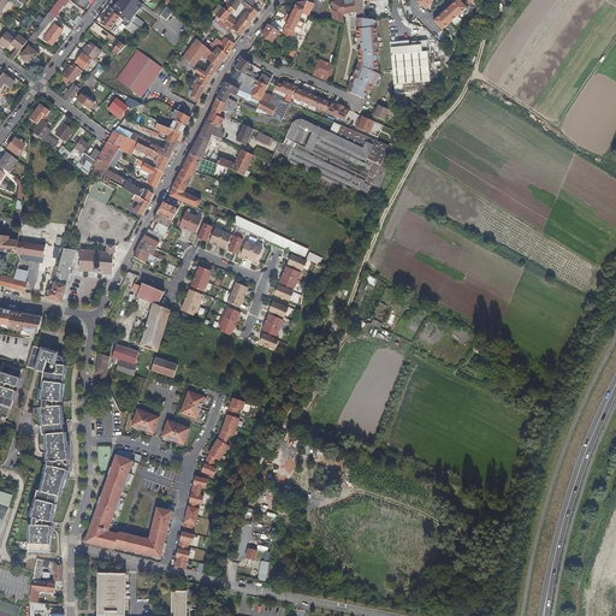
[(9,1),(5,0),(0,0),(0,9),(3,11),(6,13),(12,5),(9,1)]
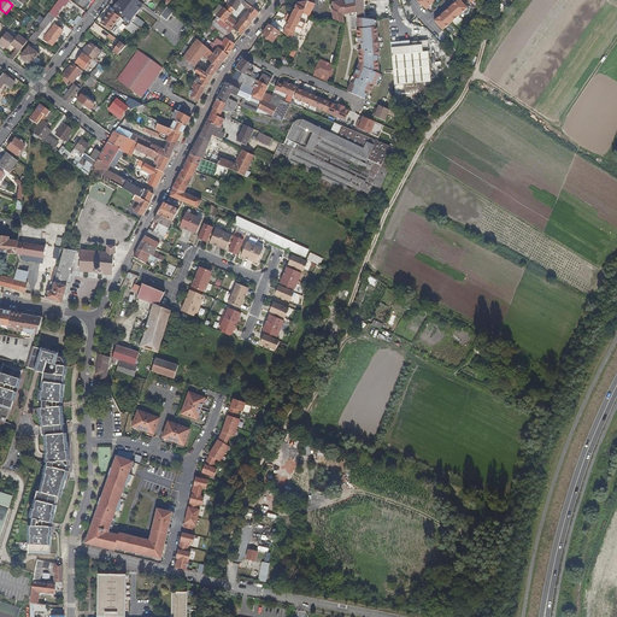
[(27,0),(9,0),(9,1),(12,5),(19,10),(23,5),(27,0)]
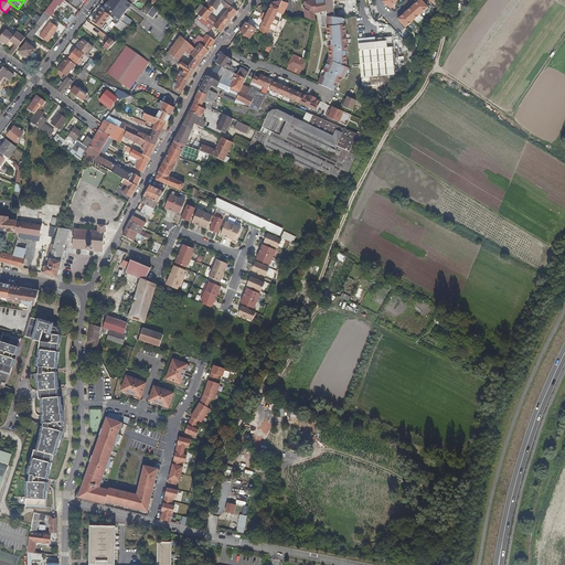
[(63,0),(54,0),(53,1),(45,12),(51,17),(52,17),(54,13),(53,12),(54,9),(55,10),(59,6),(60,7),(64,1),(63,0)]
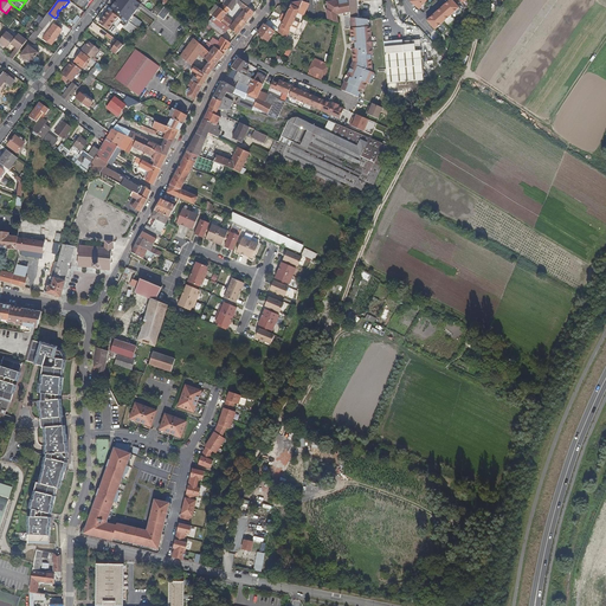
[(117,0),(111,8),(128,21),(141,5),(134,0),(118,0),(117,0)]
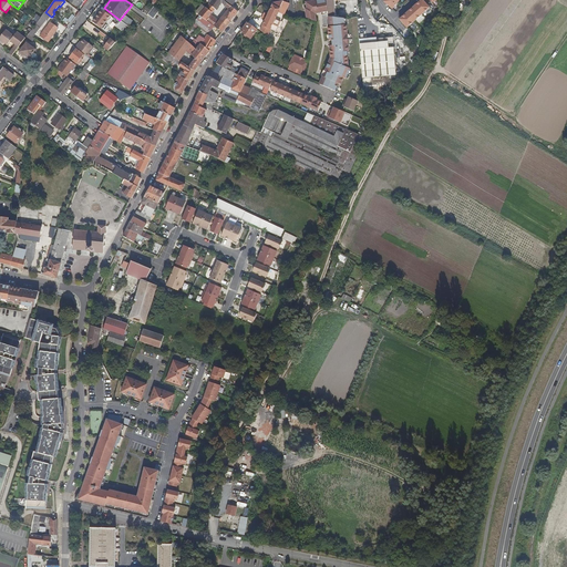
[(222,0),(212,0),(210,2),(208,4),(215,10),(217,11),(222,3),(225,7),(227,3),(222,0)]
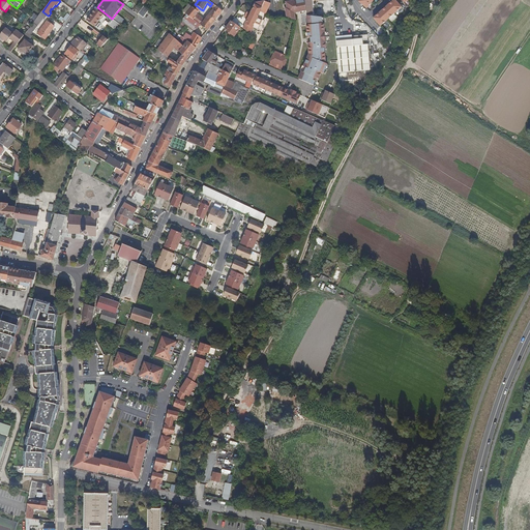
[(304,0),(297,0),(286,2),(287,7),(286,8),(286,10),(294,12),(306,10),(304,0)]
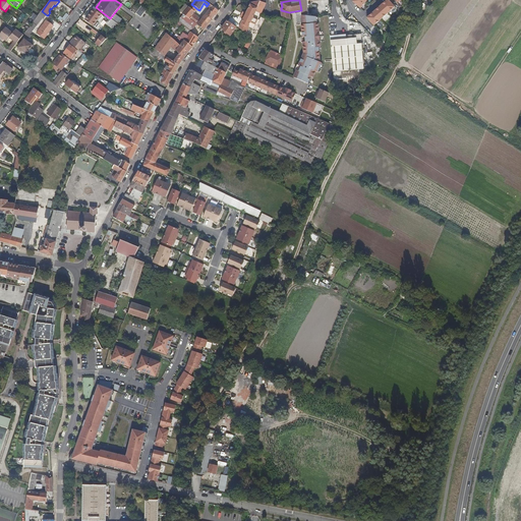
[(299,0),(301,10),(301,15),(307,16),(306,0),(299,0)]
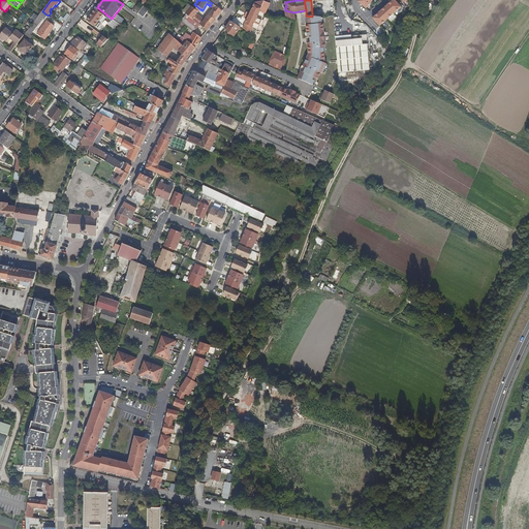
[(372,1),(370,0),(359,0),(358,2),(366,9),(372,1)]
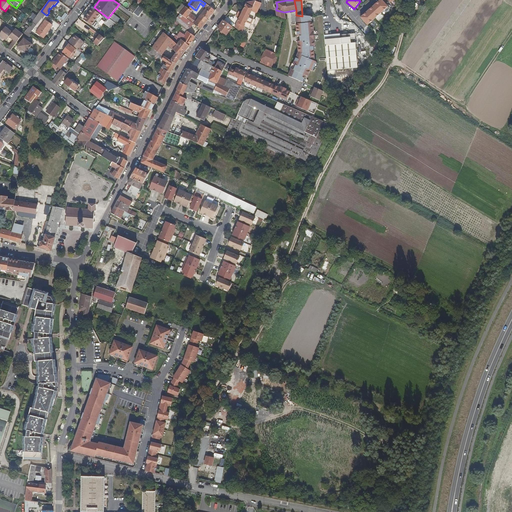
[(381,0),(380,0),(374,5),(381,13),(388,7),(381,0)]
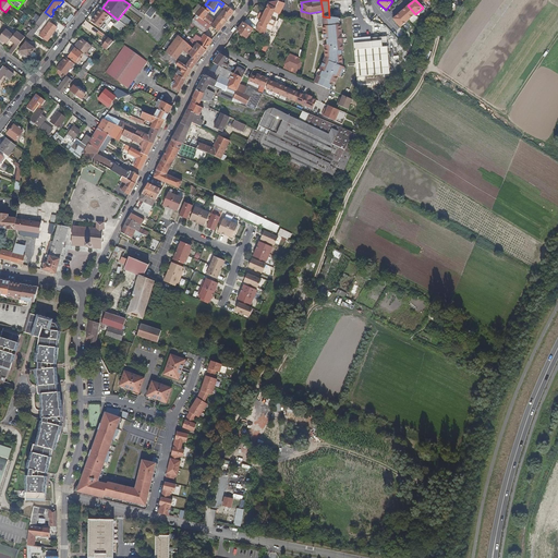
[(268,3),(268,5),(276,9),(274,12),(279,15),(284,3),(278,1),(268,3)]
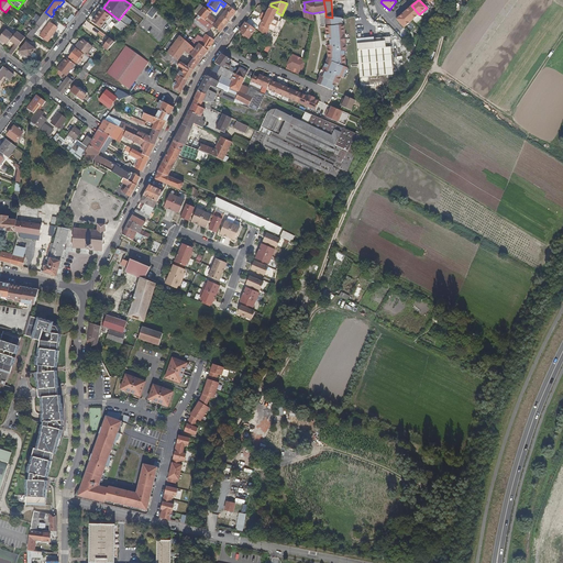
[(223,7),(227,9),(224,12),(232,19),(236,12),(225,3),(223,7)]
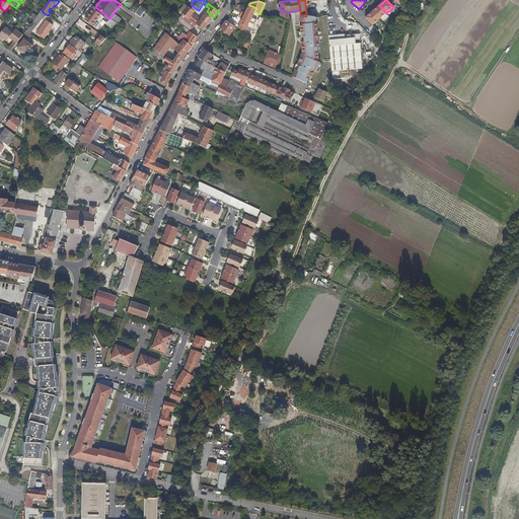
[(189,6),(187,10),(182,14),(194,22),(197,24),(201,19),(193,13),(197,9),(191,4),(189,6)]
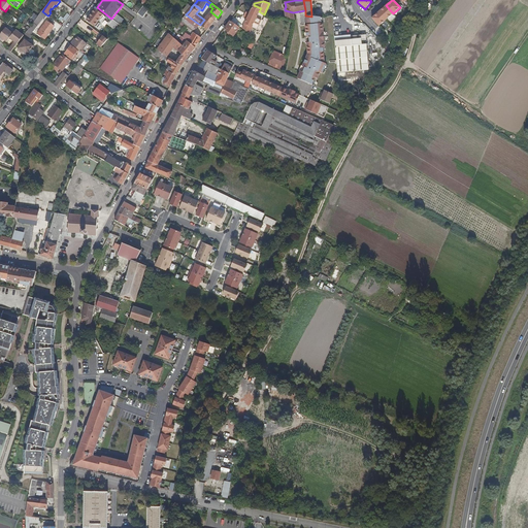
[(261,8),(254,5),(244,25),(252,28),(259,11),(261,8)]
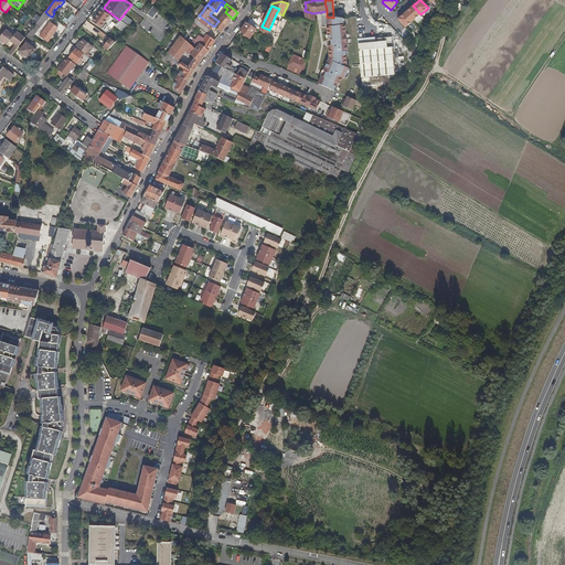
[(413,6),(405,13),(413,21),(420,14),(413,6)]
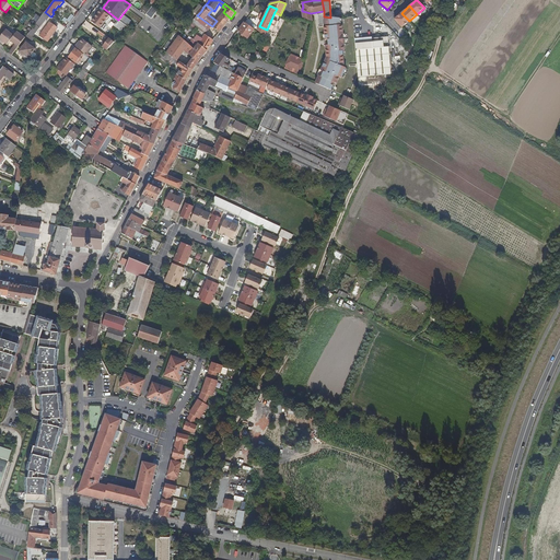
[(108,16),(101,11),(92,22),(100,28),(108,16)]
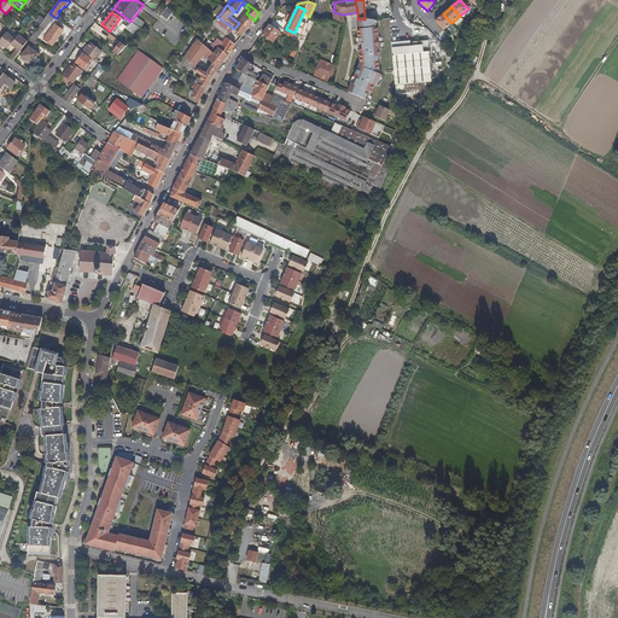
[(343,15),(333,12),(334,21),(344,23),(343,15)]
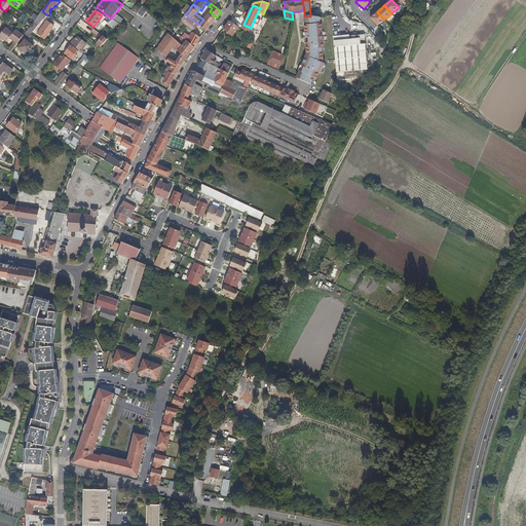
[(47,15),(42,11),(34,22),(33,24),(36,26),(40,20),(42,21),(44,17),(45,19),(47,15)]
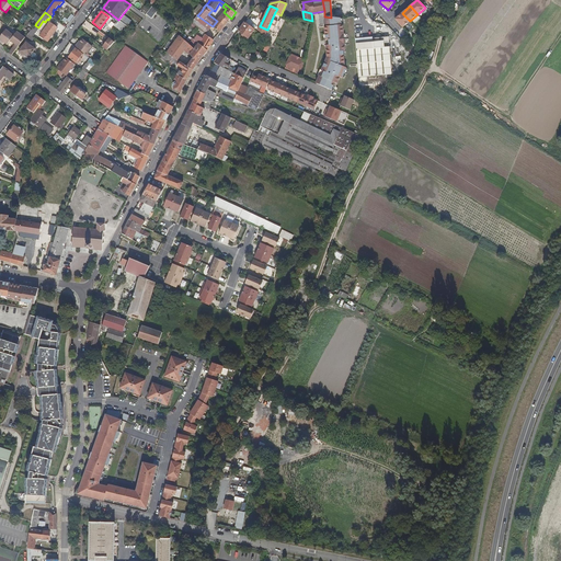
[(224,12),(220,16),(228,23),(231,19),(224,12)]
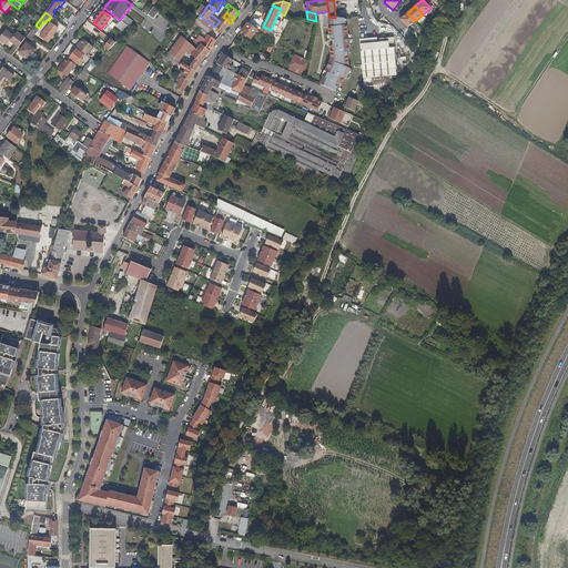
[(132,17),(130,16),(124,23),(129,27),(133,22),(139,27),(143,20),(139,17),(134,13),(132,17)]
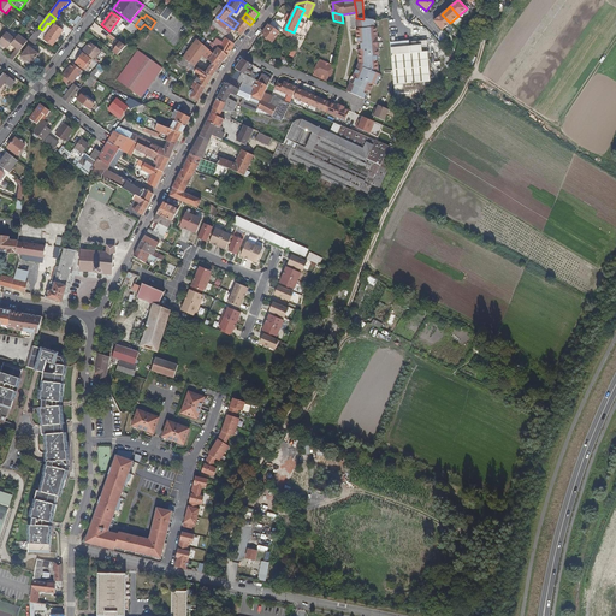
[(450,23),(442,15),(434,22),(442,31),(450,23)]
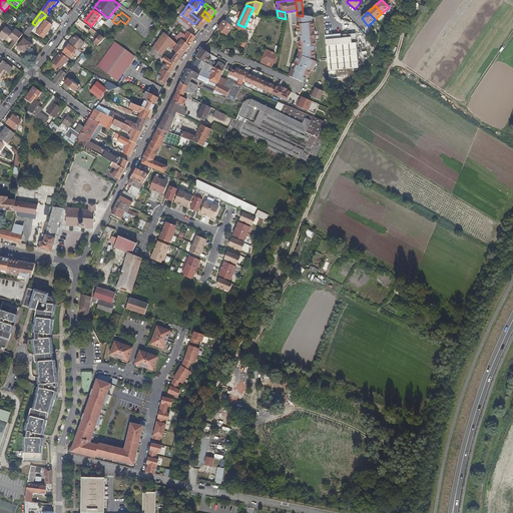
[(26,16),(23,14),(17,21),(20,23),(26,16)]
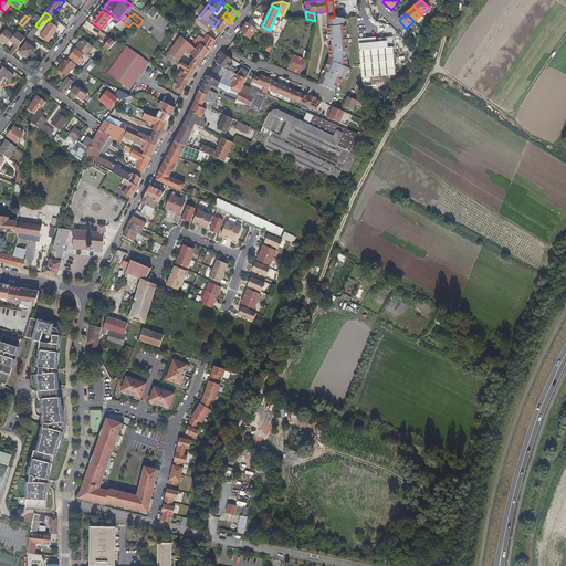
[(211,24),(199,16),(194,22),(191,25),(186,32),(191,37),(198,28),(201,22),(208,28),(211,24)]
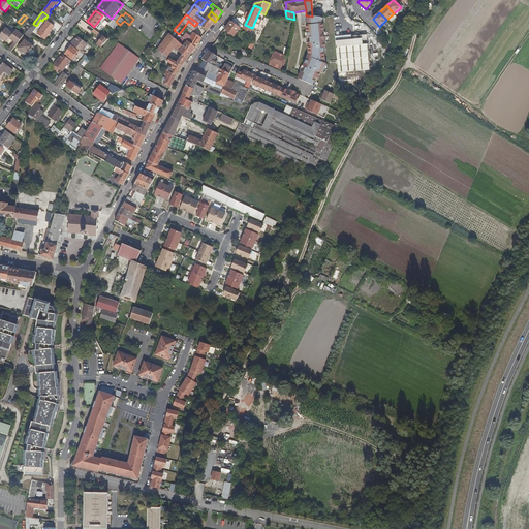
[(208,16),(205,20),(211,25),(215,22),(208,16)]
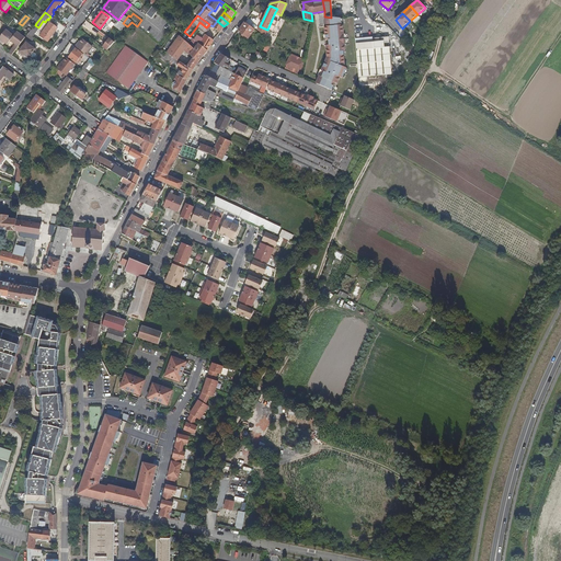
[(325,39),(323,39),(324,46),(325,46),(327,57),(321,70),(320,70),(318,76),(319,77),(316,83),(334,91),(340,77),(342,78),(346,68),(344,67),(344,66),(343,50),(345,50),(344,44),(346,44),(345,34),(343,34),(342,19),(331,18),(324,16),(325,26),(324,26),(325,39)]
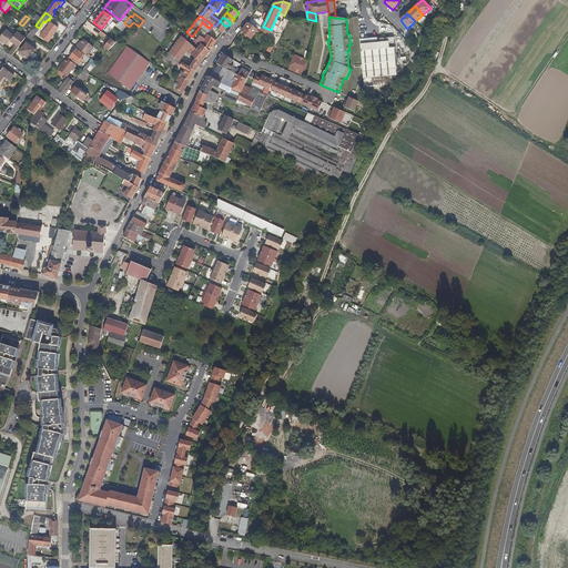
[(226,27),(220,21),(215,27),(215,28),(222,33),(226,27)]
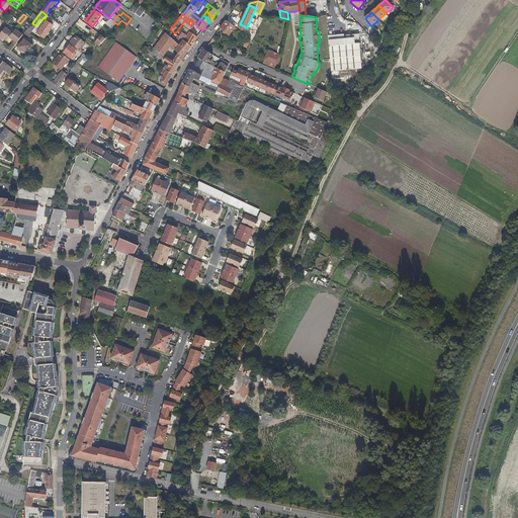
[(54,26),(46,21),(36,33),(45,38),(54,26)]
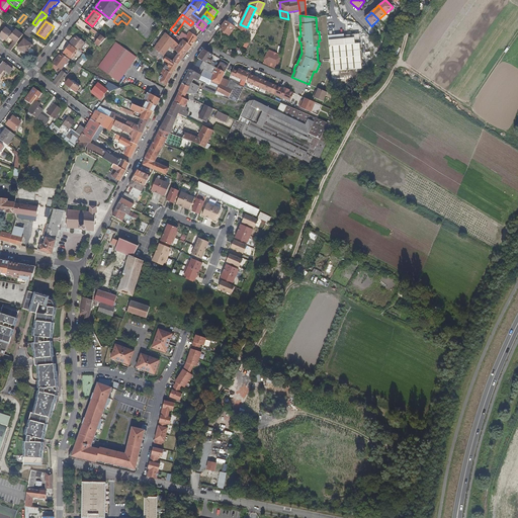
[(226,21),(220,29),(230,35),(235,28),(226,21)]
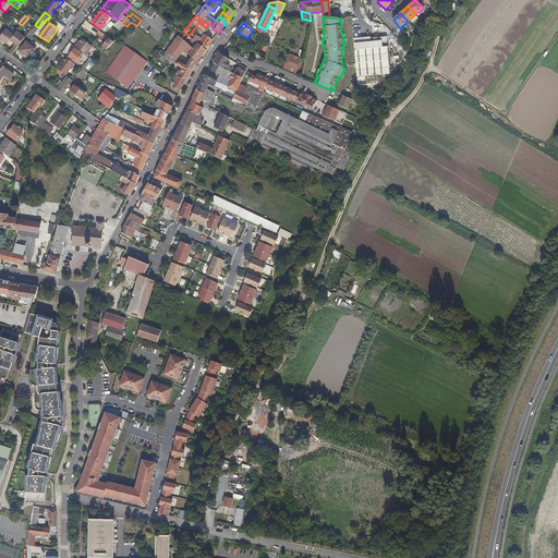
[(9,25),(8,27),(1,37),(0,37),(0,39),(7,45),(10,41),(17,32),(9,25)]
